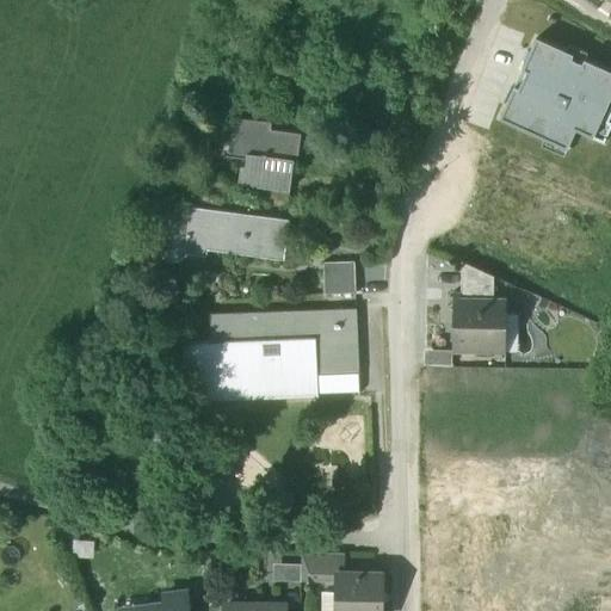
[(513,88),(499,118),(566,149),(575,130),(603,143),(610,125),(610,123),(608,122),(610,113),(610,73),(584,61),(581,66),(571,60),(572,56),(536,39),(522,71),(526,73),(518,91),(513,88)]
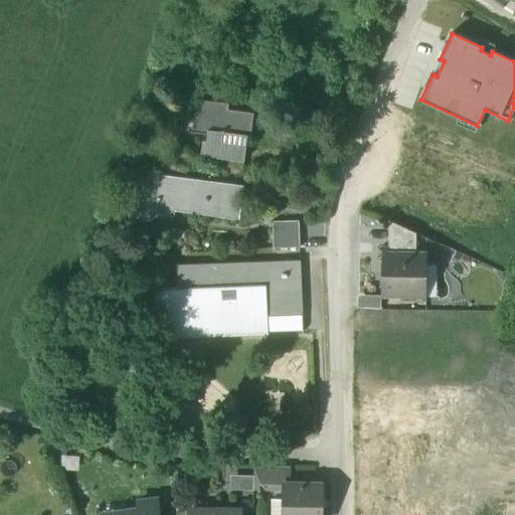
[(253,115),(227,112),(228,105),(197,100),(194,123),(210,125),(207,142),(203,142),(201,157),(220,159),(243,162),(246,137),(250,138),(253,115)]
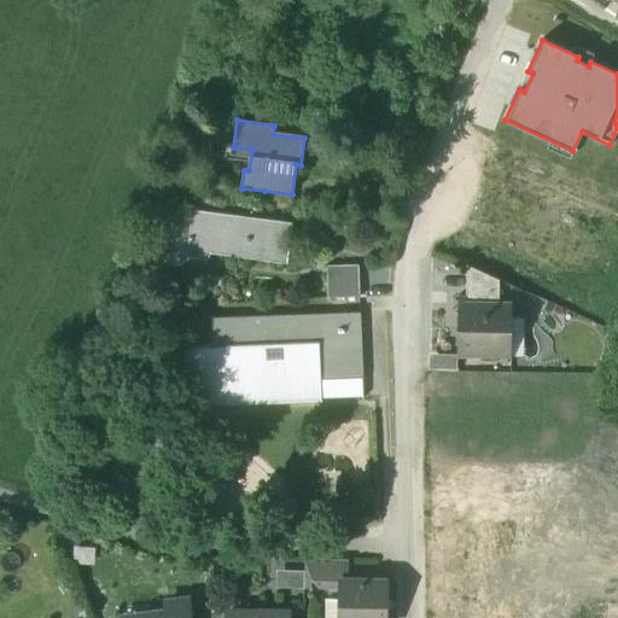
[(292,194),(264,191),(263,204),(290,209),(292,194)]
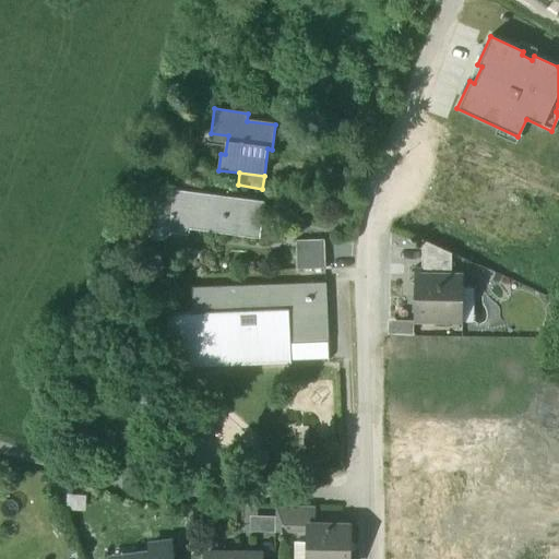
[(264,202),(173,190),(171,202),(169,218),(210,223),(209,232),(259,238),(264,202)]
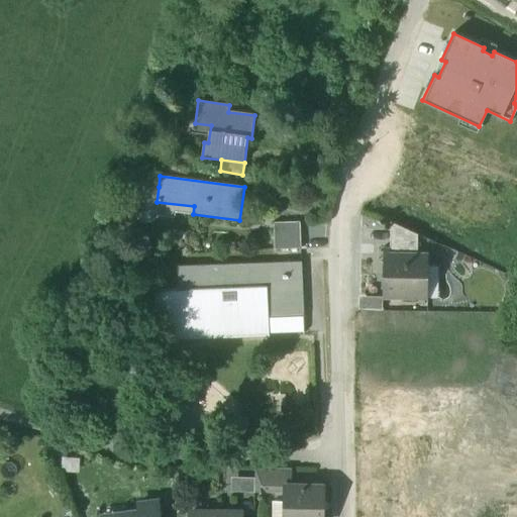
[(156,184),(152,182),(148,182),(143,182),(141,185),(137,215),(139,219),(142,221),(146,221),(151,220),(154,218),(157,202),(159,187),(156,184)]
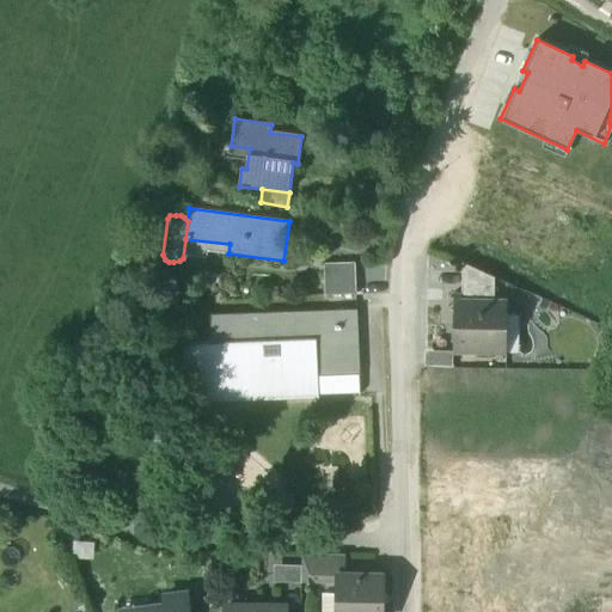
[(354,263),(323,264),(325,295),(356,294),(354,263)]
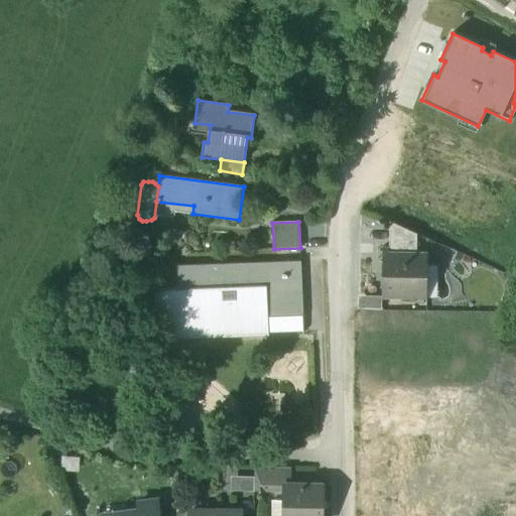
[(417,234),(389,222),(389,248),(383,248),(383,253),(417,253),(417,234)]
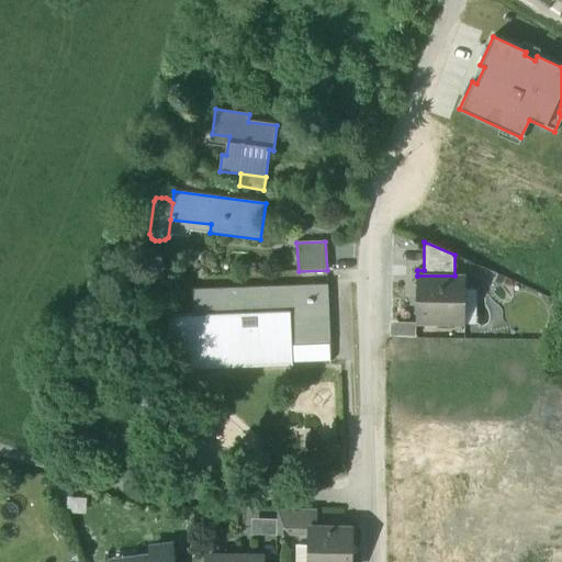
[(454,276),(417,276),(417,327),(465,328),(465,276),(454,276)]
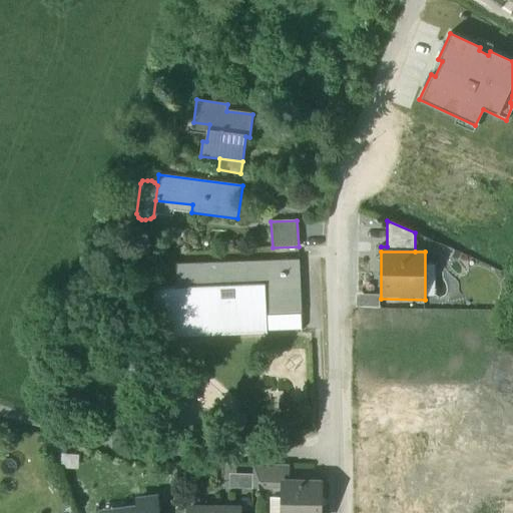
[(299,261),(176,266),(177,288),(166,289),(168,335),(265,330),(300,330),(300,331),(302,331),(299,261)]
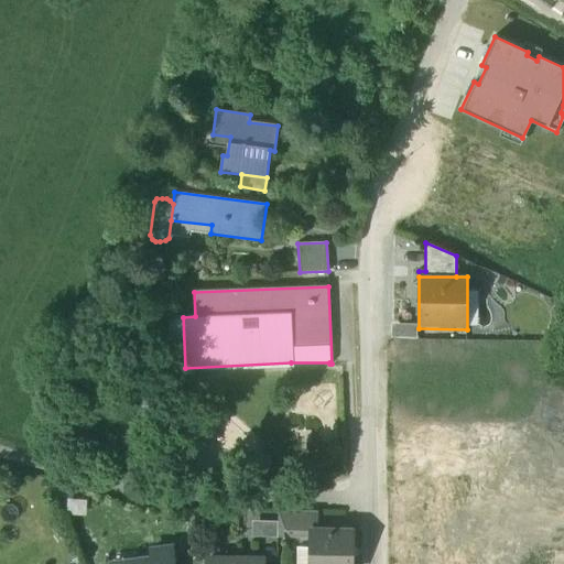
[(183,317),(170,317),(171,368),(185,368),(183,317)]
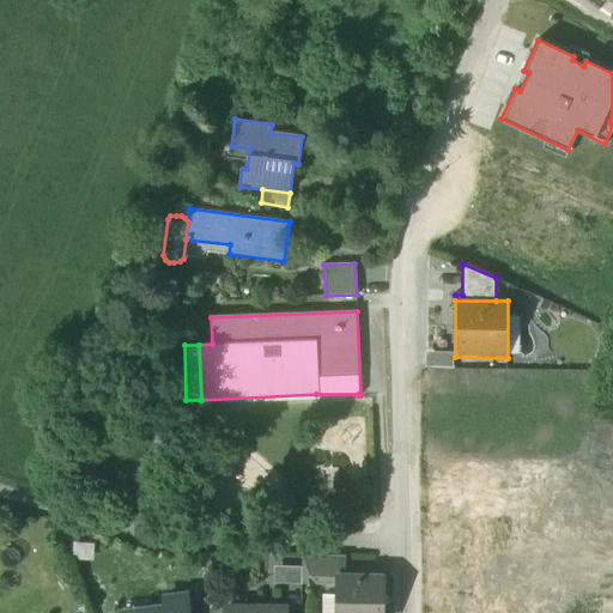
[(345,557),(302,556),(302,584),(338,586),(338,577),(344,577),(345,577),(345,557)]
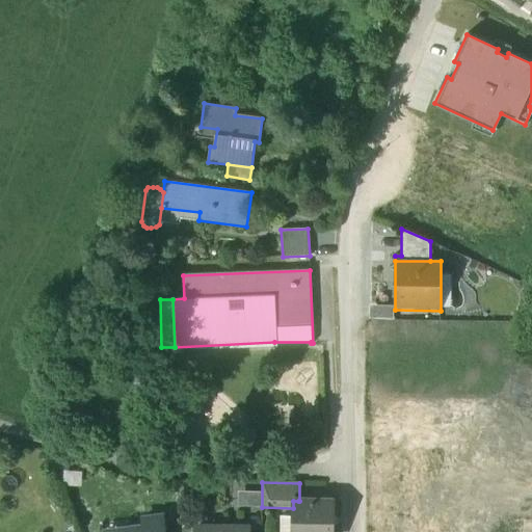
[(299,501),(298,501),(293,501),(293,508),(293,516),(292,531),(331,531),(333,502),(299,501)]
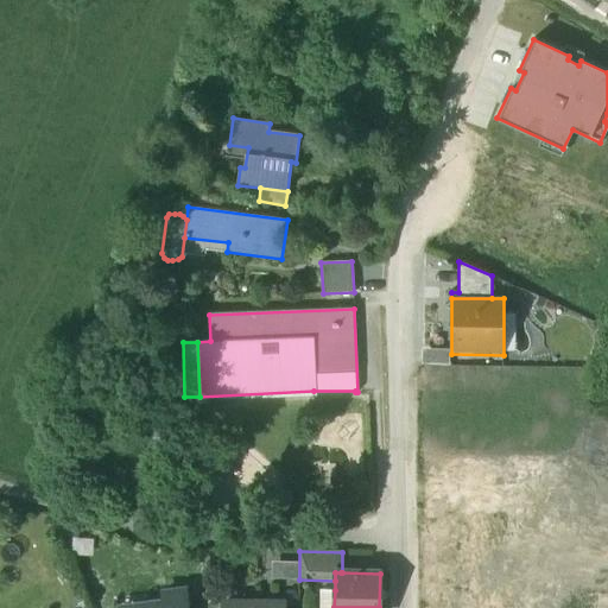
[(334,607),(335,590),(320,590),(320,607),(334,607)]
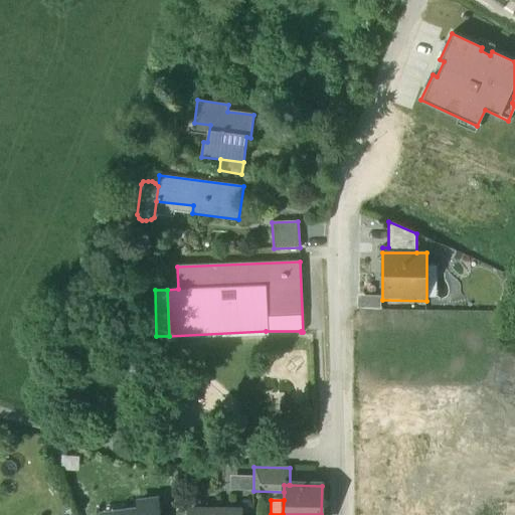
[(128,514),(158,514),(157,501),(138,503),(139,510),(128,511),(128,514)]
